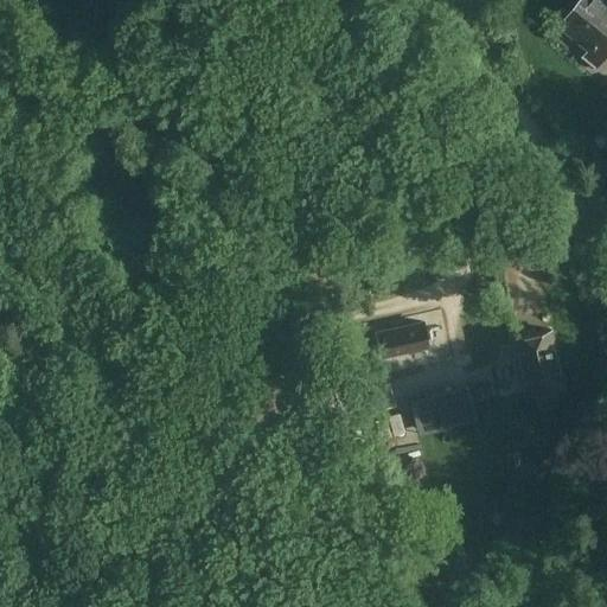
[(592,49),(585,57),(596,68),(606,53),(606,0),(580,0),(561,24),(592,49)]
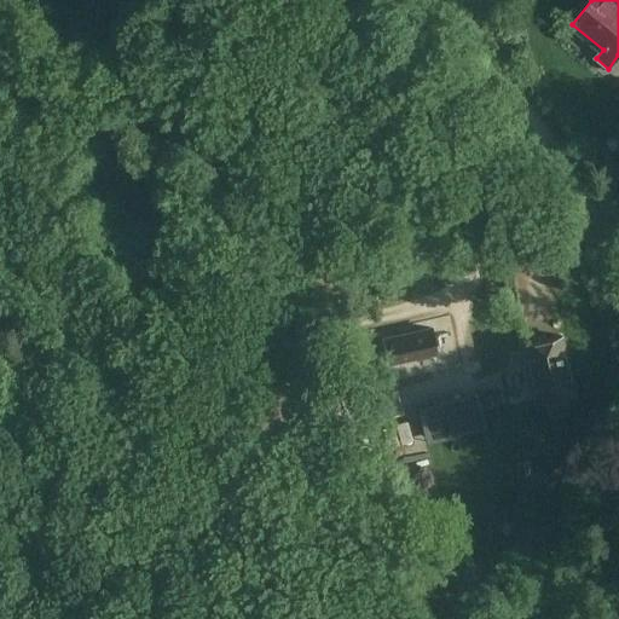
[(437,352),(432,328),(385,339),(389,363),(437,352)]
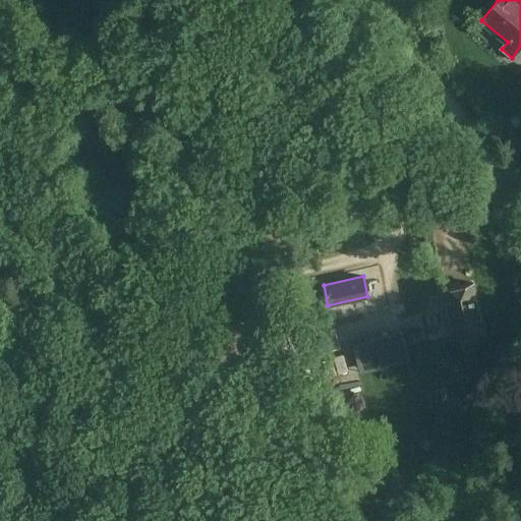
[(478,342),(474,331),(482,329),(472,285),(442,292),(452,336),(459,334),(462,345),(467,348),(475,346),(478,342)]
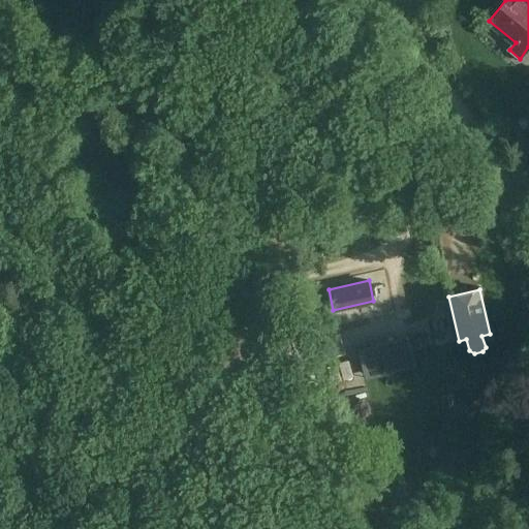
[(408,335),(387,341),(358,349),(365,378),(393,371),(392,367),(415,361),(408,335)]
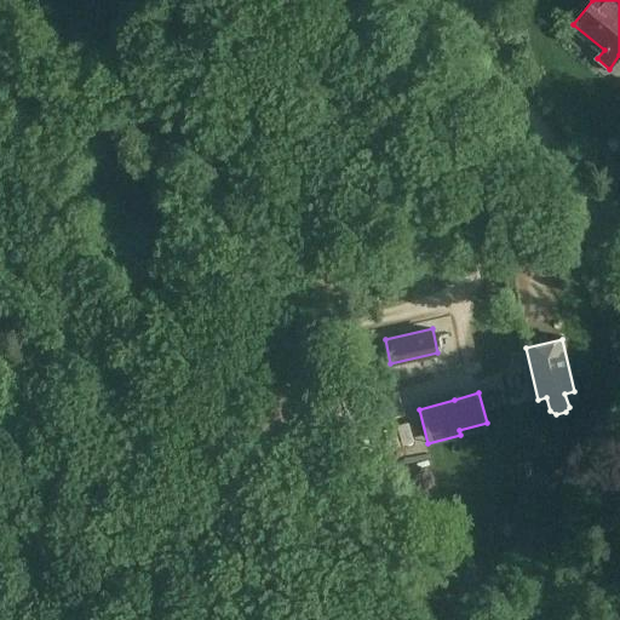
[(483,397),(487,412),(506,406),(503,392),(483,397)]
